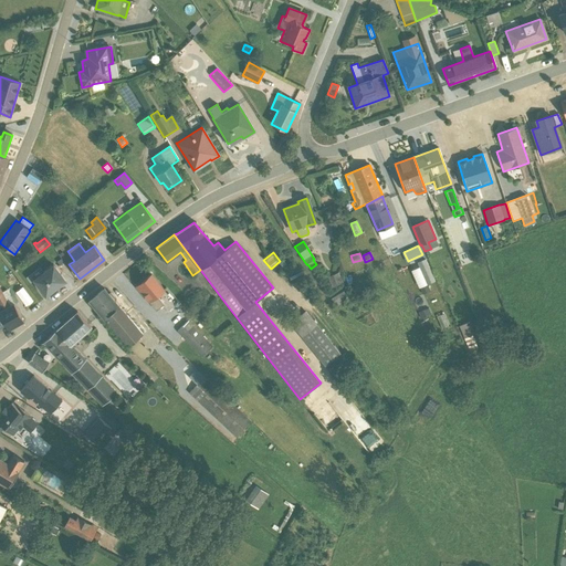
[(435,281),(425,259),(417,262),(419,268),(411,271),(419,289),(435,281)]
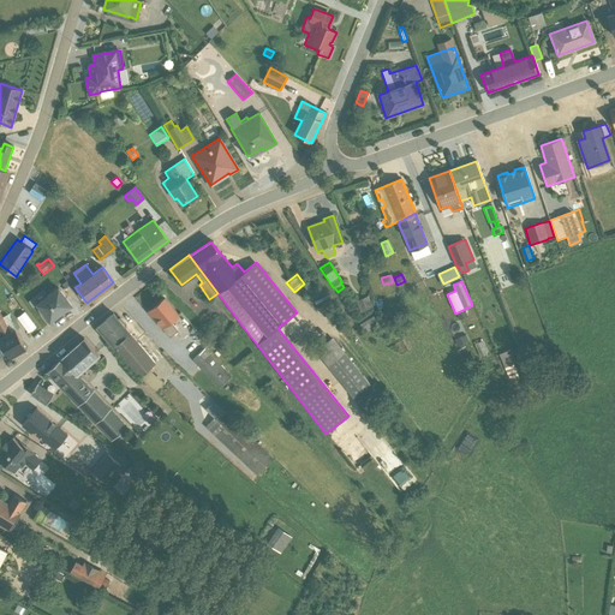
[(306,282),(303,286),(309,294),(314,291),(306,282)]
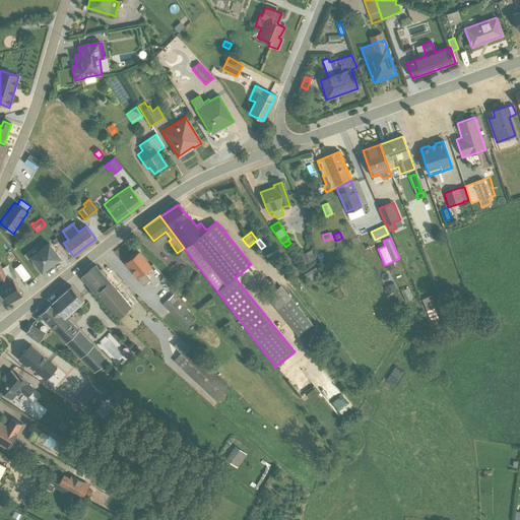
[(60,258),(49,243),(30,256),(42,271),(60,258)]
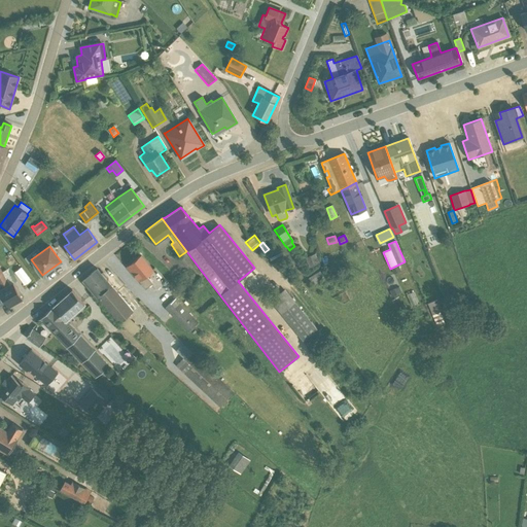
[(305,257),(309,268),(319,264),(315,254),(305,257)]
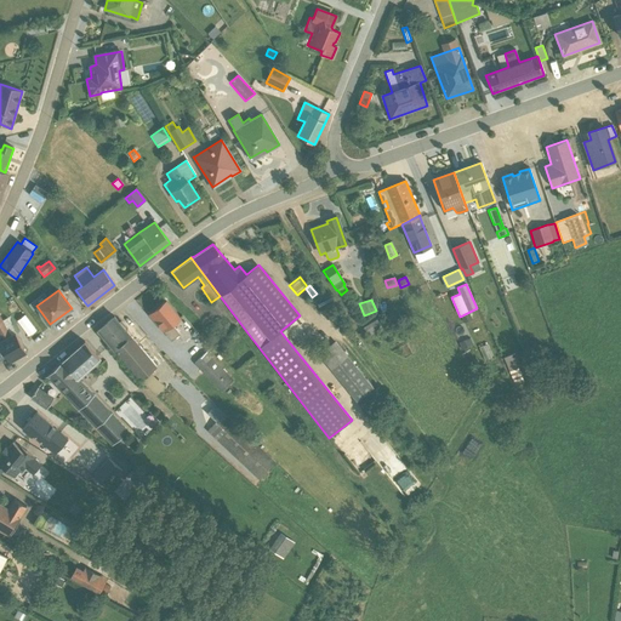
[(166,301),(149,314),(164,332),(166,330),(177,343),(186,335),(176,323),(180,318),(166,301)]
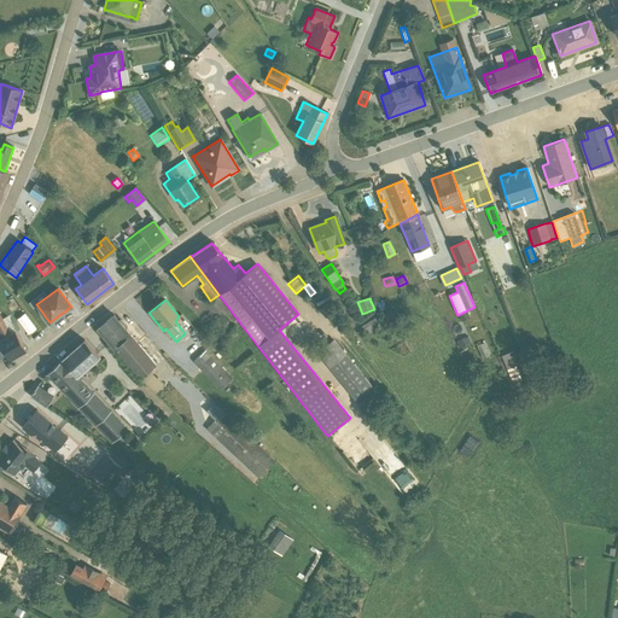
[(466,312),(459,315),(461,321),(470,318),(466,312)]
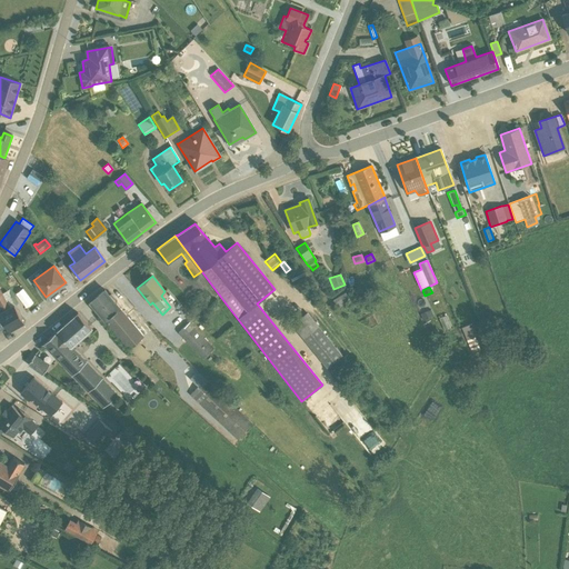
[(8,331),(23,322),(6,292),(2,293),(0,289),(0,316),(5,326),(8,331)]
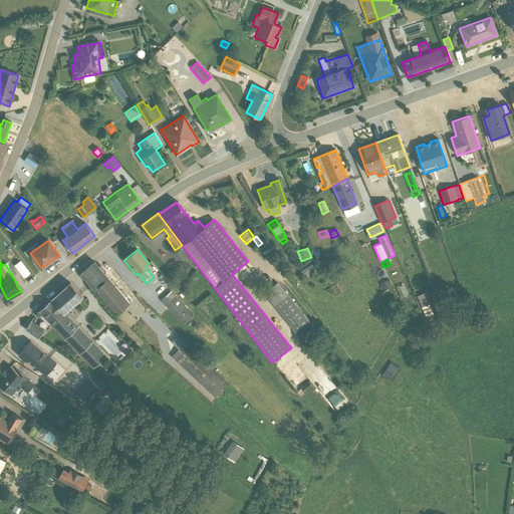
[(98,267),(94,262),(80,273),(115,315),(129,327),(136,319),(124,308),(131,303),(99,266),(98,267)]
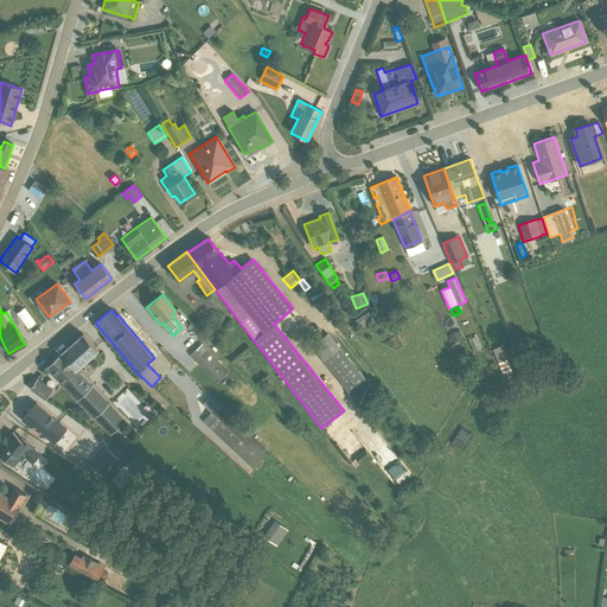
[(375,314),(372,311),(369,313),(368,313),(355,321),(359,328),(372,320),(371,317),(375,314)]
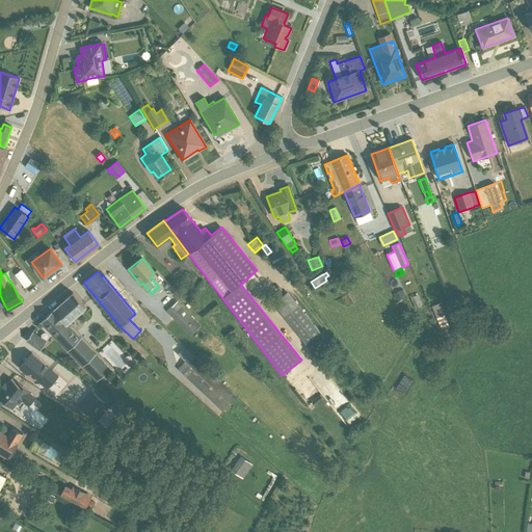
[(404,294),(401,282),(392,284),(395,297),(404,294)]
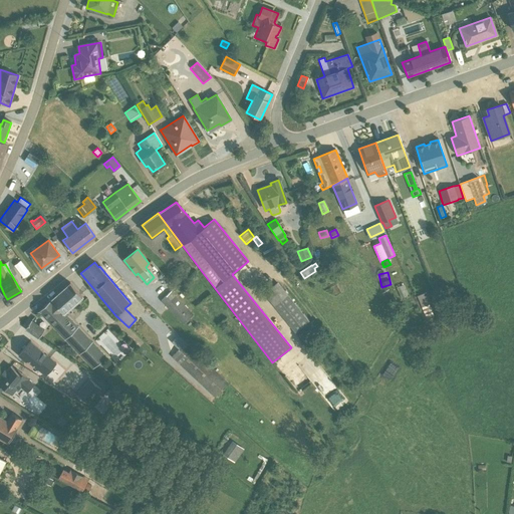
[(151,283),(160,295),(171,286),(162,274),(151,283)]
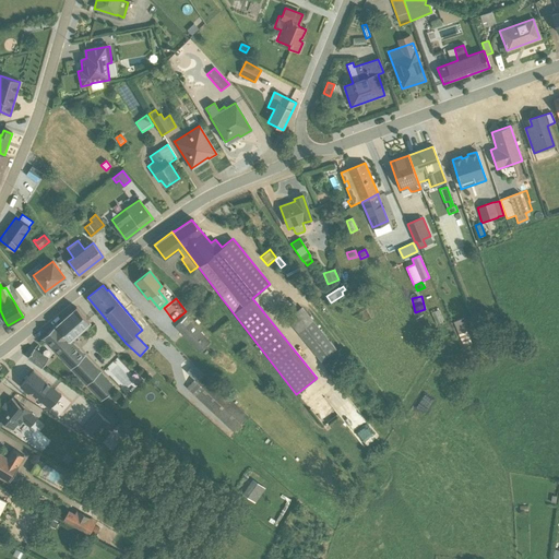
[(286,319),(321,361),(336,349),(301,307),(286,319)]
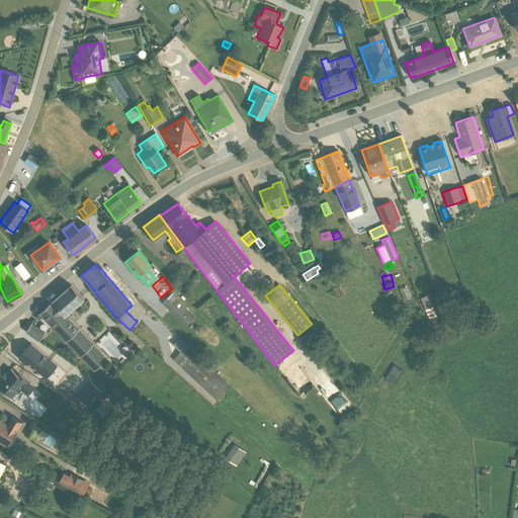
[(38,314),(93,371),(106,358),(66,316),(84,299),(71,285),(52,301),(38,314)]
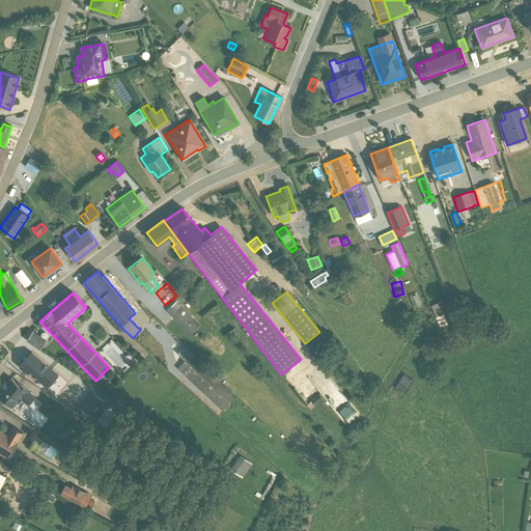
[(200,325),(176,301),(166,311),(189,335),(200,325)]
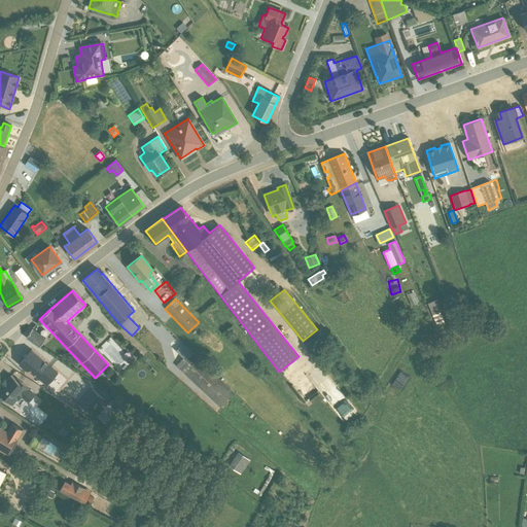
[(427,304),(435,325),(445,322),(436,300),(427,304)]
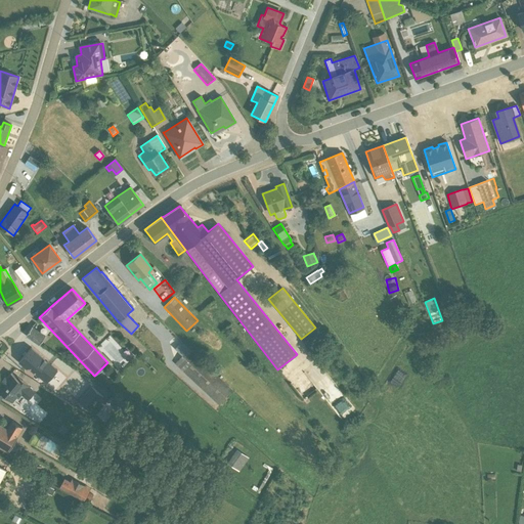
[(32,326),(26,336),(25,336),(39,345),(45,336),(32,326)]
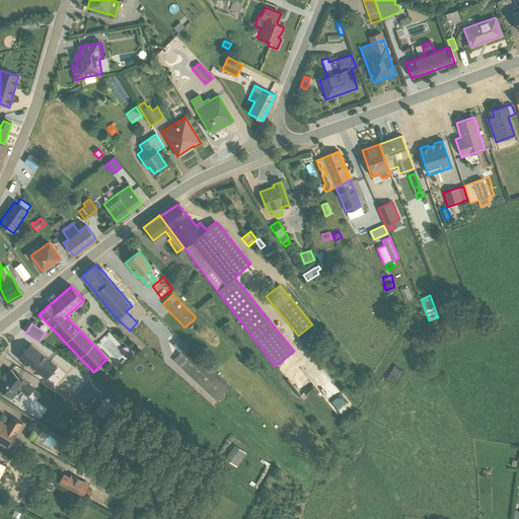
[(230,386),(180,340),(177,343),(178,344),(167,356),(216,401),(230,386)]
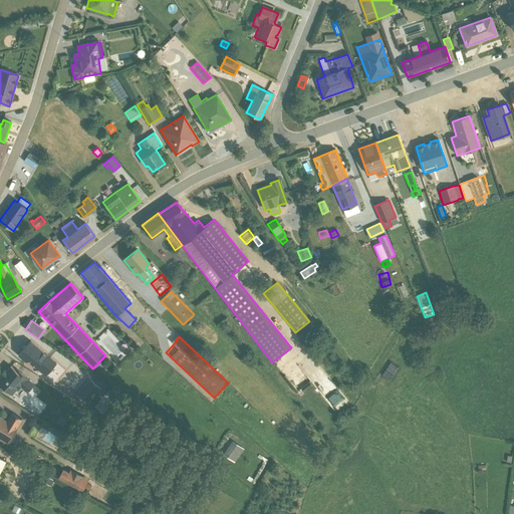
[(30,341),(18,355),(26,361),(27,360),(35,367),(37,366),(46,374),(55,363),(46,355),(46,354),(30,341)]
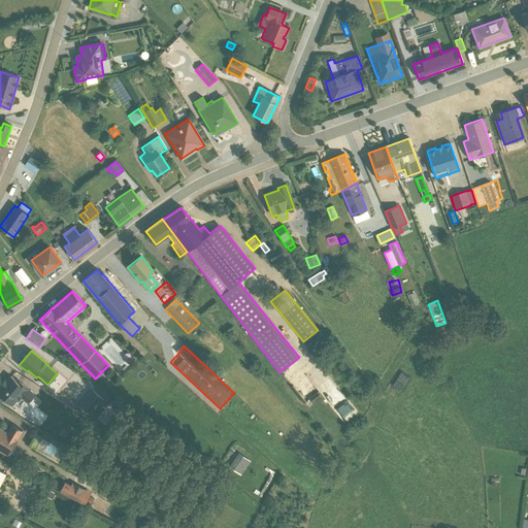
[(2,386),(0,388),(0,396),(1,395),(12,405),(17,400),(19,402),(22,398),(28,403),(35,395),(29,390),(29,389),(17,378),(15,380),(11,375),(6,382),(5,381),(1,386),(2,386)]
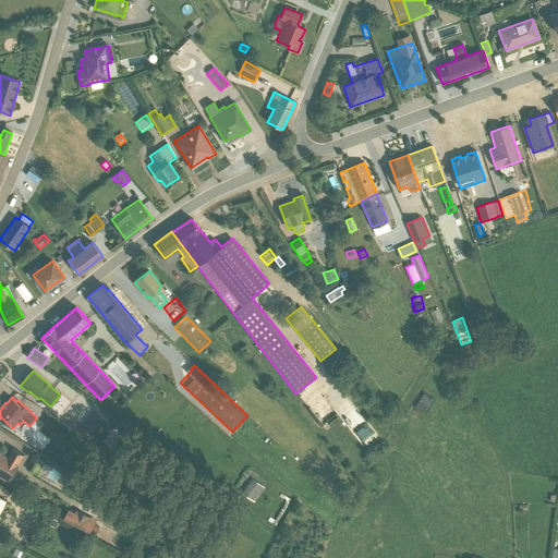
[(109,423),(97,412),(83,427),(96,438),(109,423)]
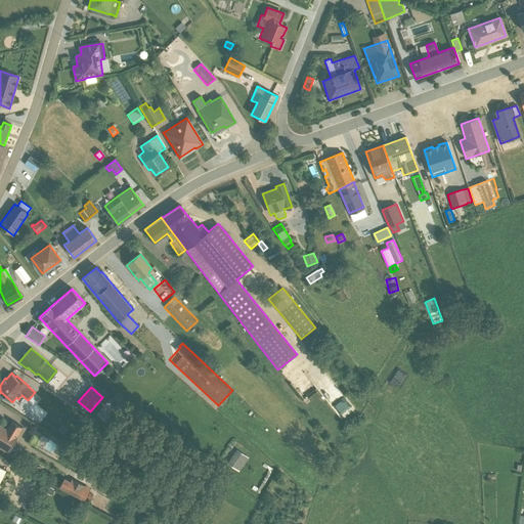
[(112,398),(96,412),(104,422),(120,407),(112,398)]
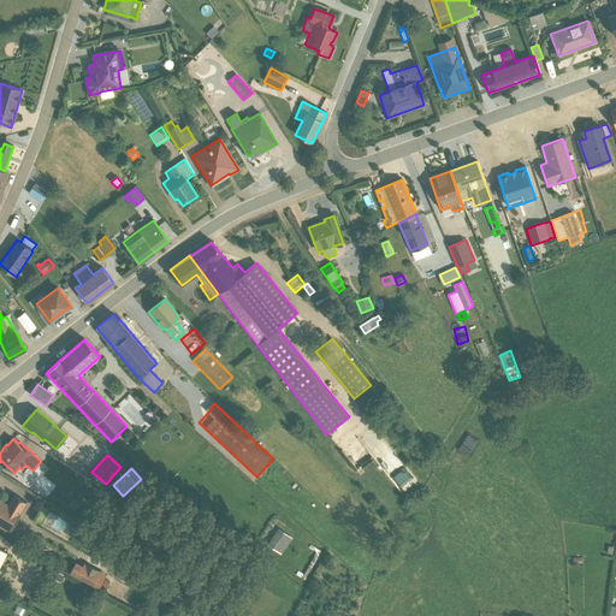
[(0,526),(9,532),(25,507),(11,497),(7,504),(0,499),(0,526)]
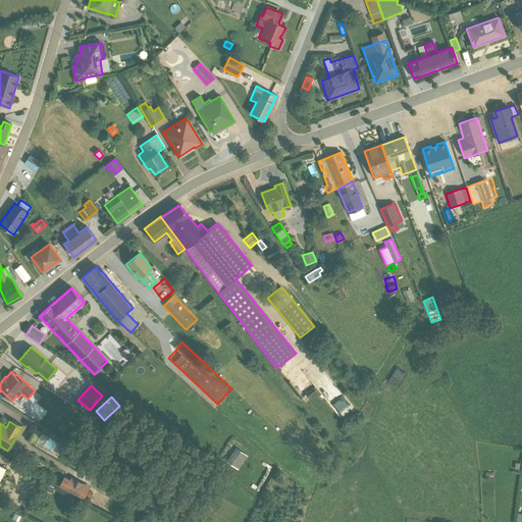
[(28,440),(35,444),(41,432),(35,429),(28,440)]
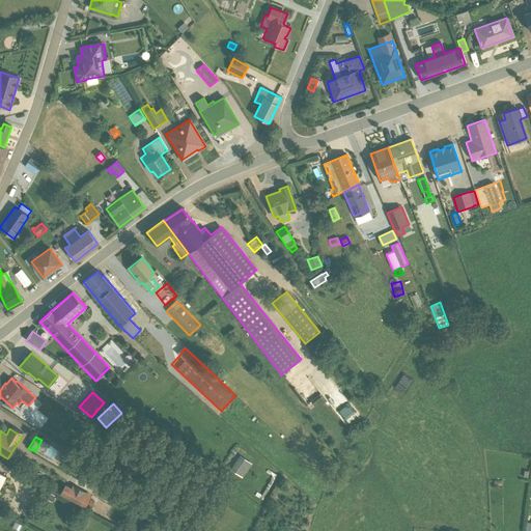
[(241,454),(231,469),(243,477),(253,463),(241,454)]
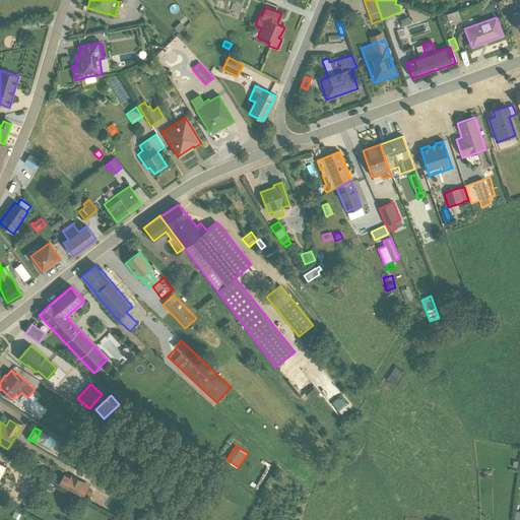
[(64,474),(58,483),(82,498),(89,485),(71,475),(70,477),(64,474)]
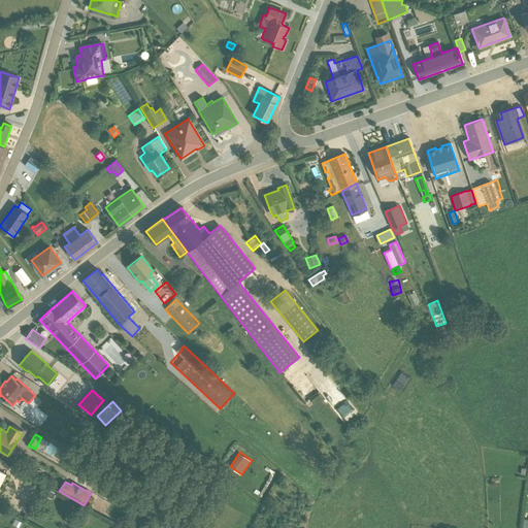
[(42,487),(39,492),(52,499),(55,494),(42,487)]
